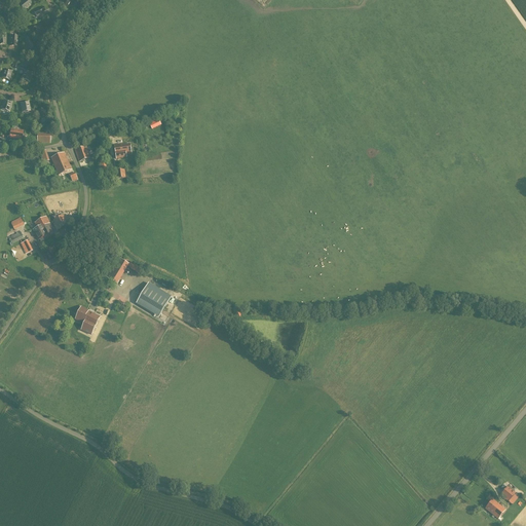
[(28,0),(25,0),(20,5),(24,10),(31,4),(28,0)]
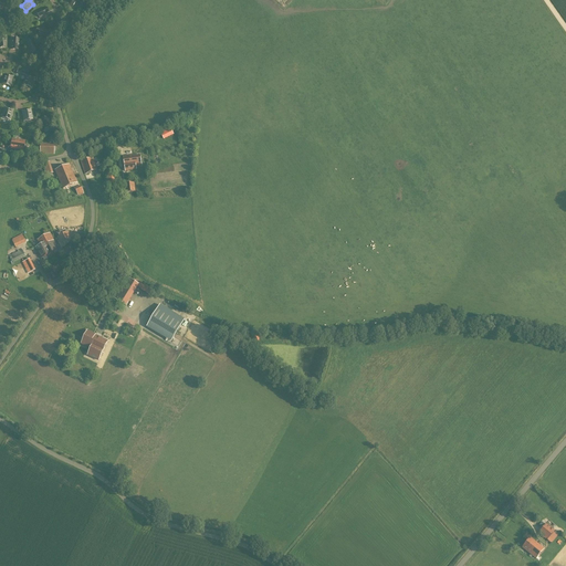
[(45,7),(37,12),(40,18),(49,13),(45,7)]
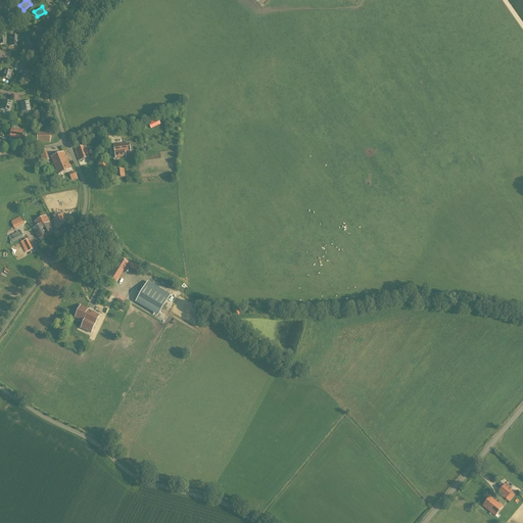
[(35,26),(32,32),(41,36),(44,30),(35,26)]
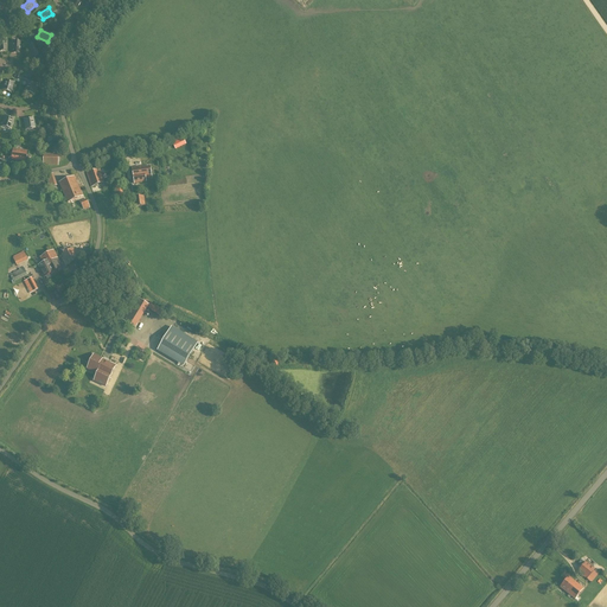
[(40,53),(34,43),(29,46),(33,57),(40,53)]
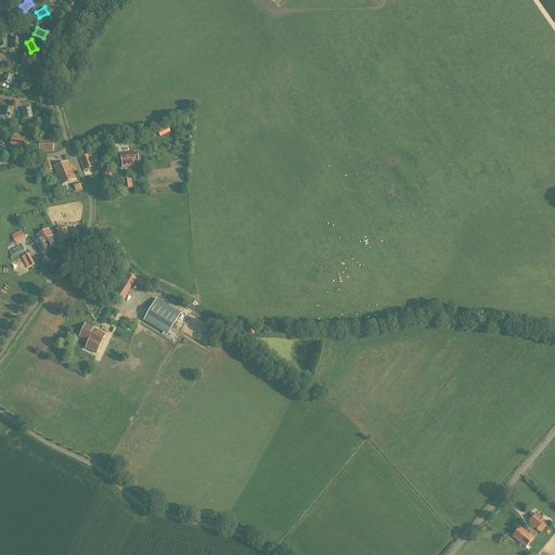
[(4,74),(2,82),(10,85),(12,76),(4,74)]
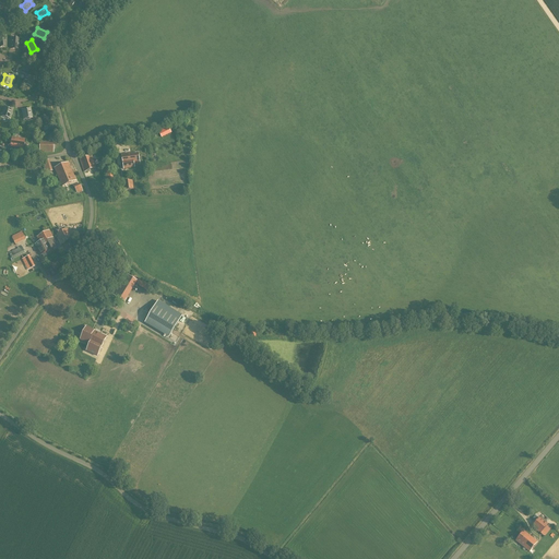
[(23,85),(31,87),(33,78),(25,75),(23,85)]
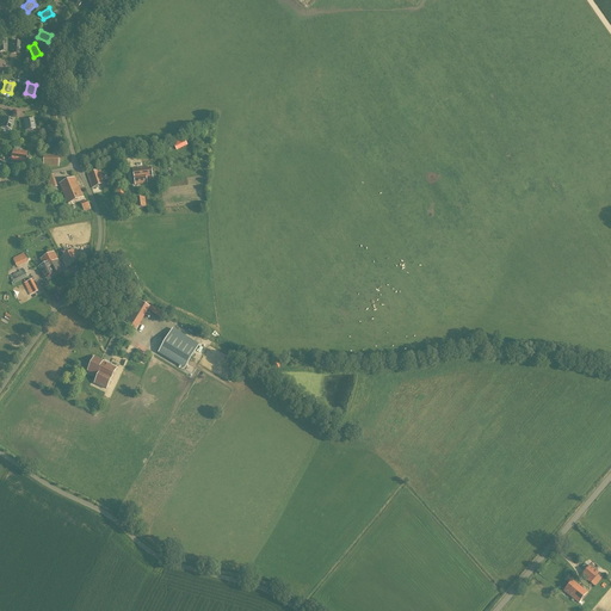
[(5,117),(2,128),(11,130),(13,119),(5,117)]
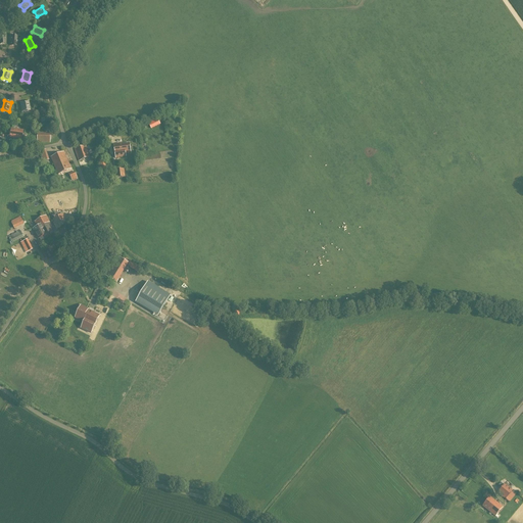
[(30,110),(28,101),(20,103),(22,111),(30,110)]
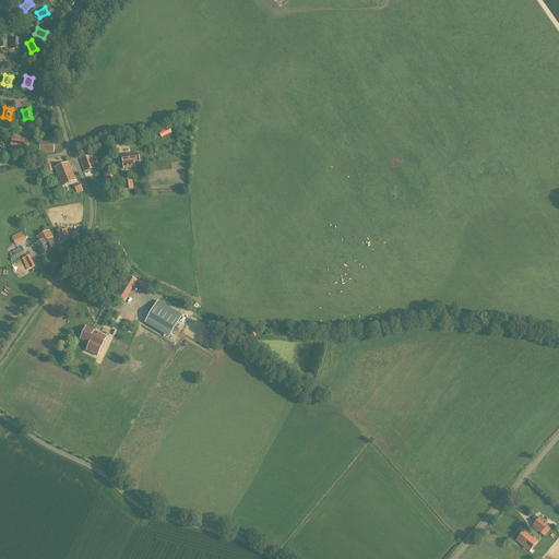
[(40,117),(43,128),(49,126),(47,116),(40,117)]
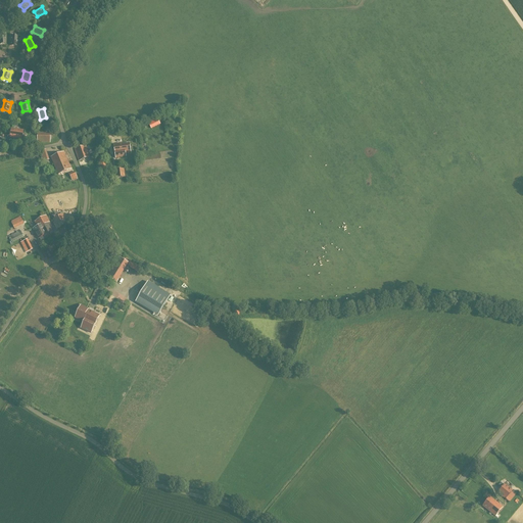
[(156,116),(147,122),(151,129),(160,124),(156,116)]
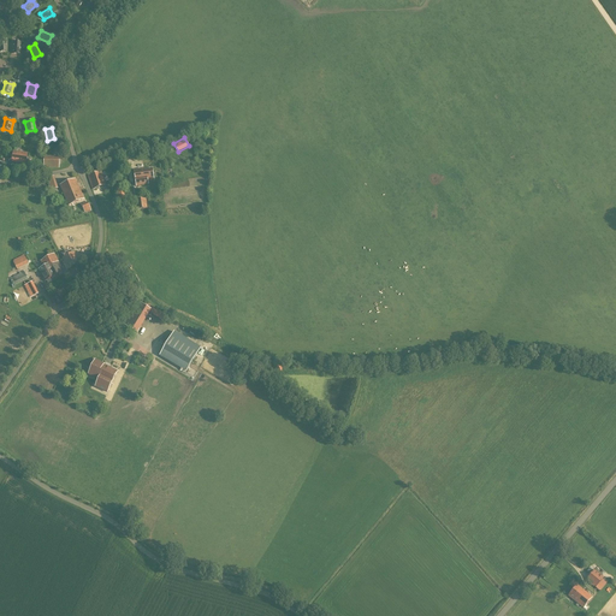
[(13,152),(11,161),(25,164),(27,154),(13,152)]
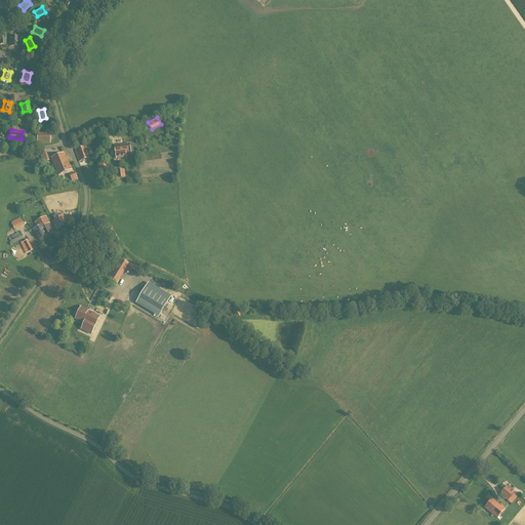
[(38,143),(50,144),(50,133),(38,133),(38,143)]
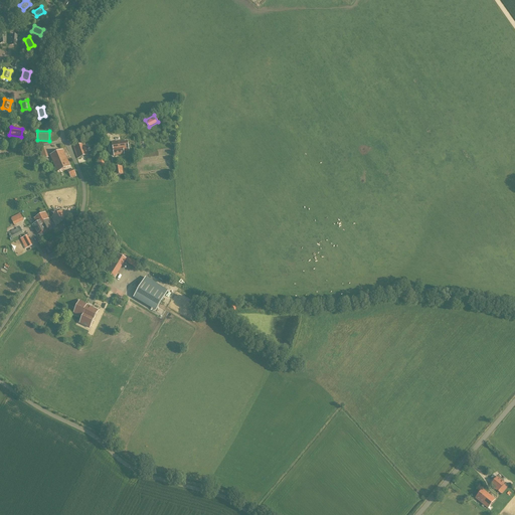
[(113,143),(115,156),(124,154),(124,151),(129,151),(128,141),(113,143)]
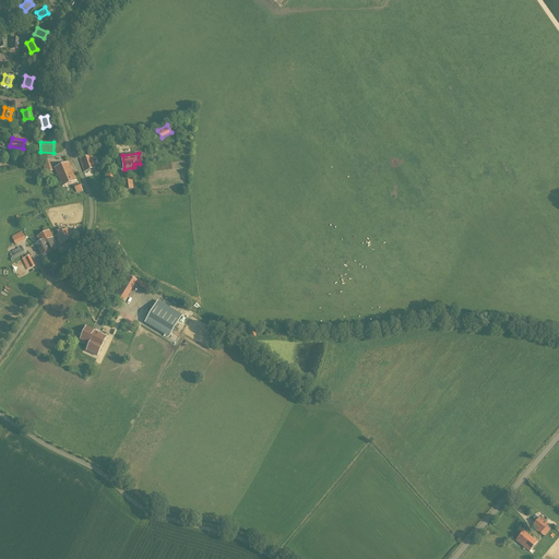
[(80,159),(84,173),(96,168),(92,156),(80,159)]
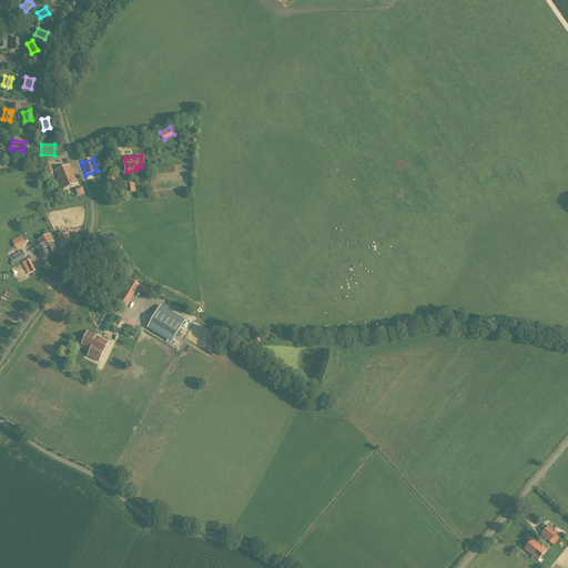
[(70,165),(56,172),(63,190),(78,184),(70,165)]
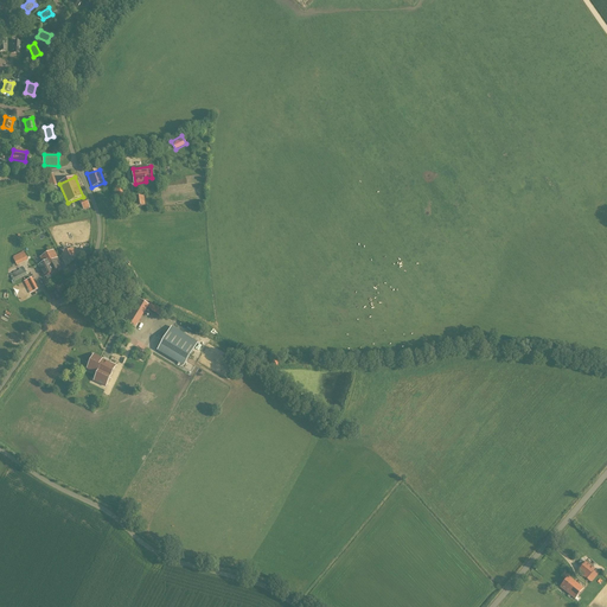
[(122,190),(115,191),(117,203),(125,202),(123,199),(128,199),(127,192),(123,193),(122,190)]
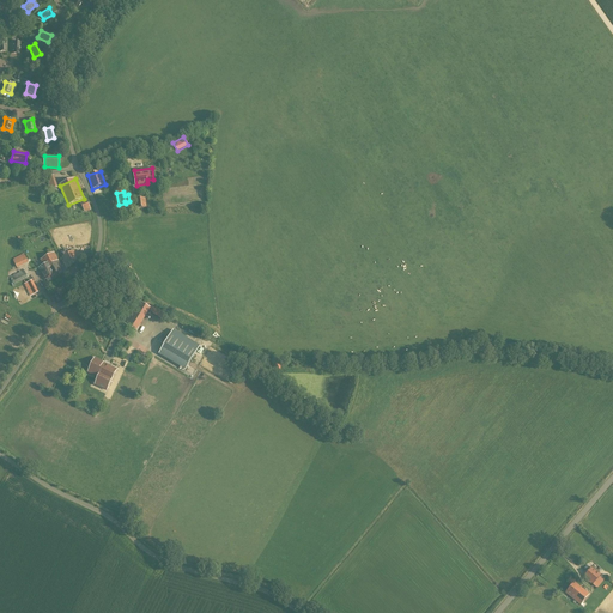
[(135,200),(137,210),(147,207),(145,199),(135,200)]
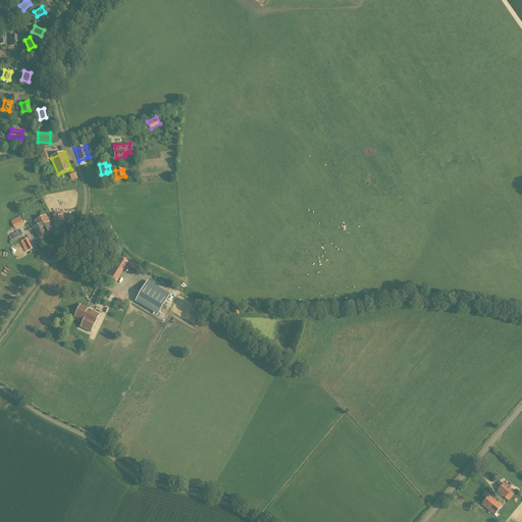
[(73,179),(77,178),(74,171),(69,173),(72,180),(73,179)]
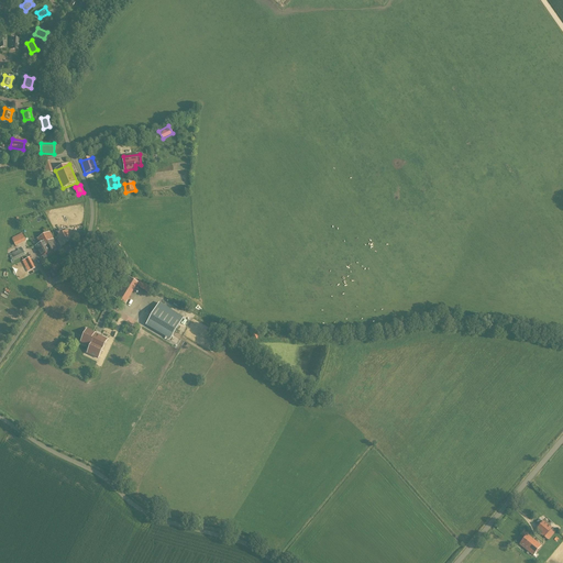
[(57,236),(63,246),(73,241),(68,231),(57,236)]
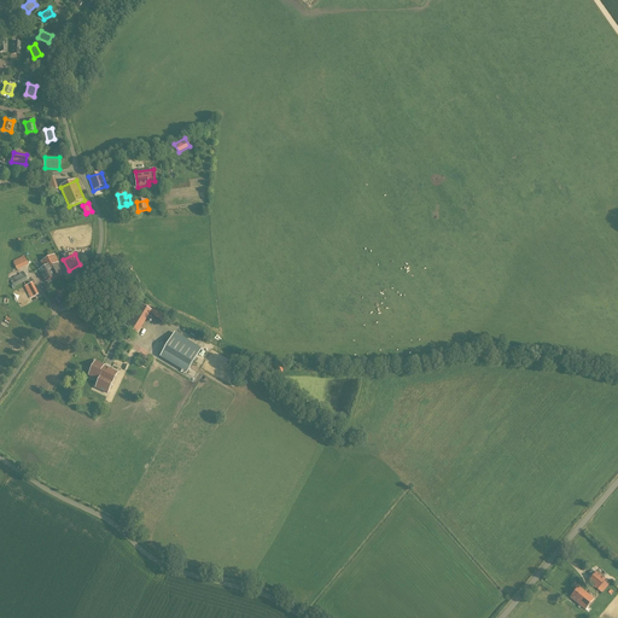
[(40,270),(42,275),(47,273),(53,269),(52,267),(59,263),(54,256),(41,262),(45,268),(40,270)]
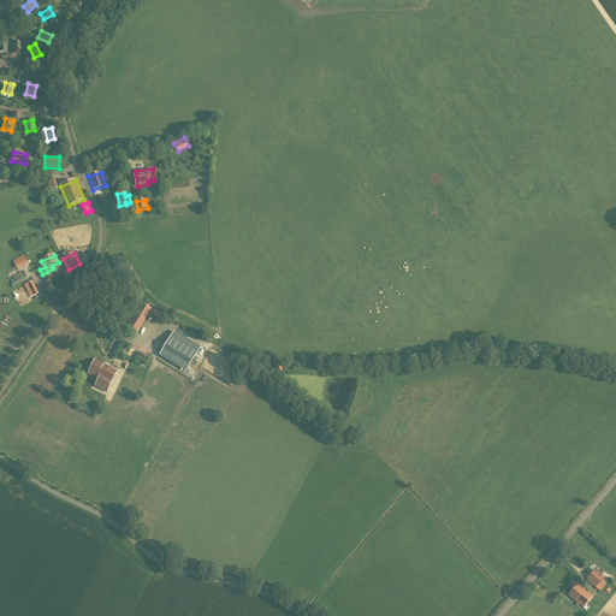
[(13,262),(17,270),(29,264),(25,256),(13,262)]
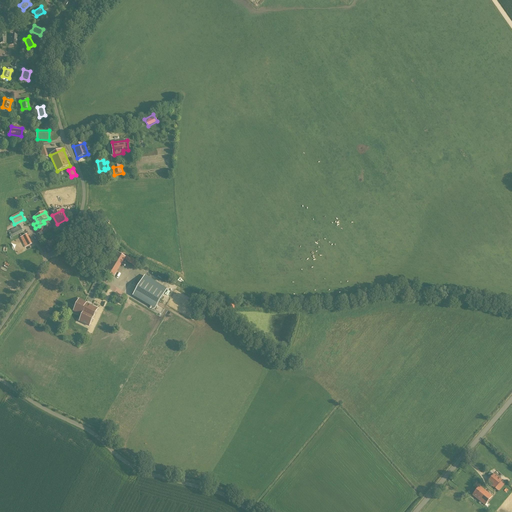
[(39,226),(35,228),(37,234),(53,226),(49,218),(43,221),(44,223),(39,226)]
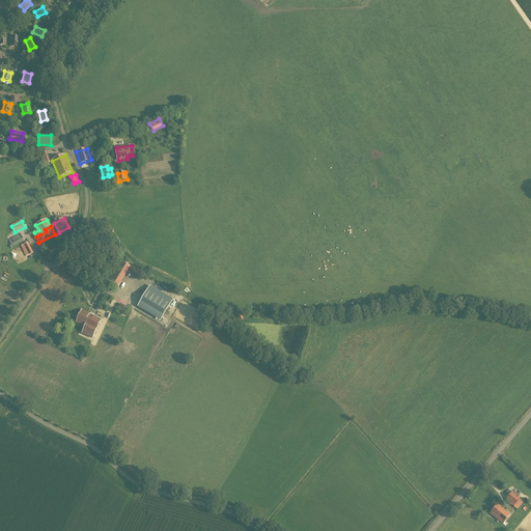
[(24,241),(21,234),(10,240),(14,246),(24,241)]
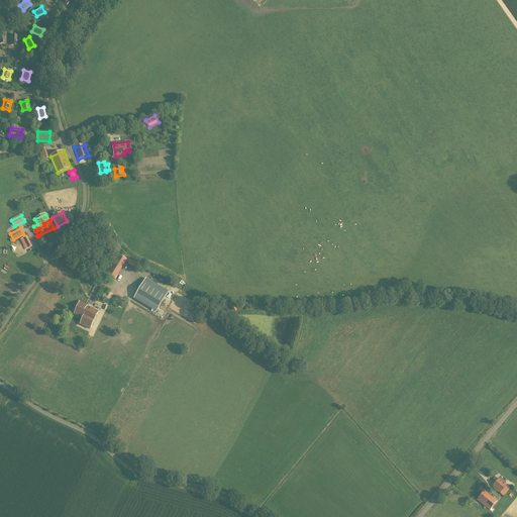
[(21,239),(26,249),(31,246),(26,236),(21,239)]
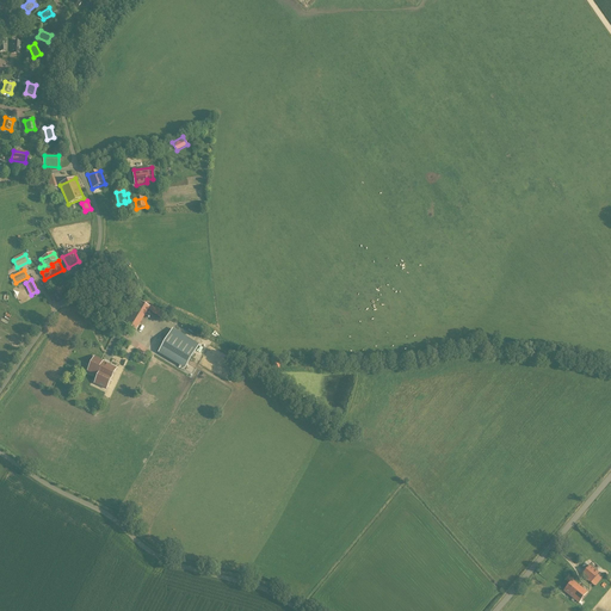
[(161,310),(137,297),(122,322),(136,331),(149,308),(159,314),(161,310)]
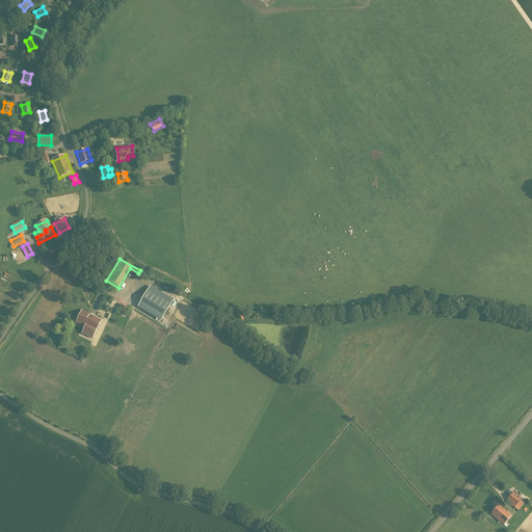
[(150,288),(141,301),(164,315),(173,301),(150,288)]
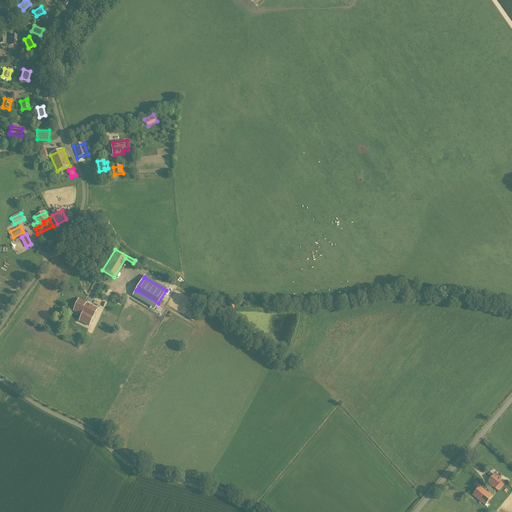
[(82,315),(80,321),(89,325),(97,308),(79,300),(74,311),(82,315)]
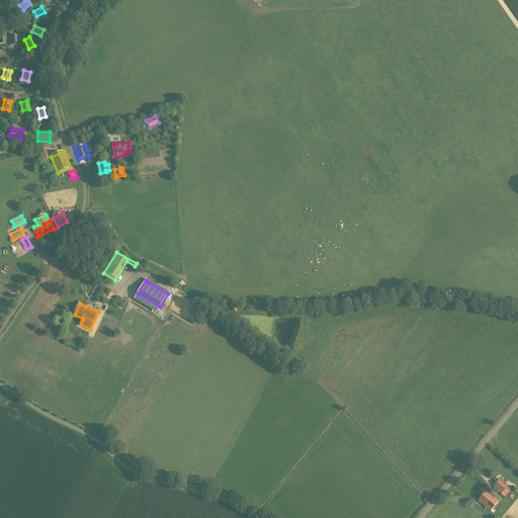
[(501,494),(505,497),(512,488),(512,487),(513,487),(509,484),(508,486),(500,480),(493,488),(501,495),(501,494)]
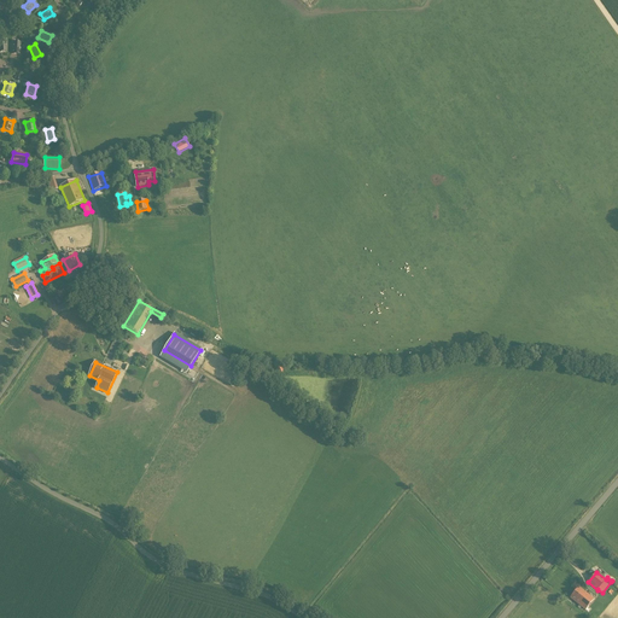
[(571,599),(586,611),(594,600),(579,588),(571,599)]
